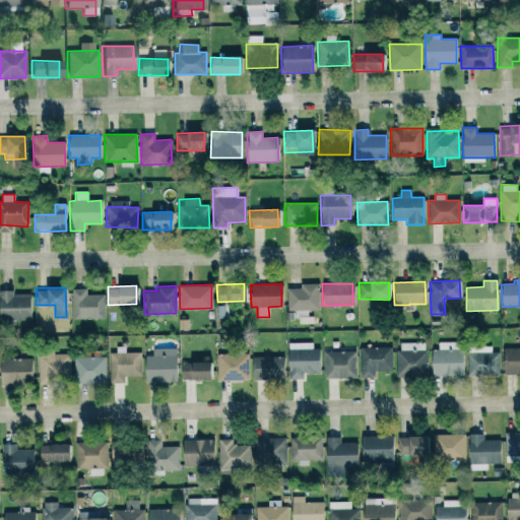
[(29,293),(11,294),(11,289),(0,288),(0,318),(29,318),(29,293)]
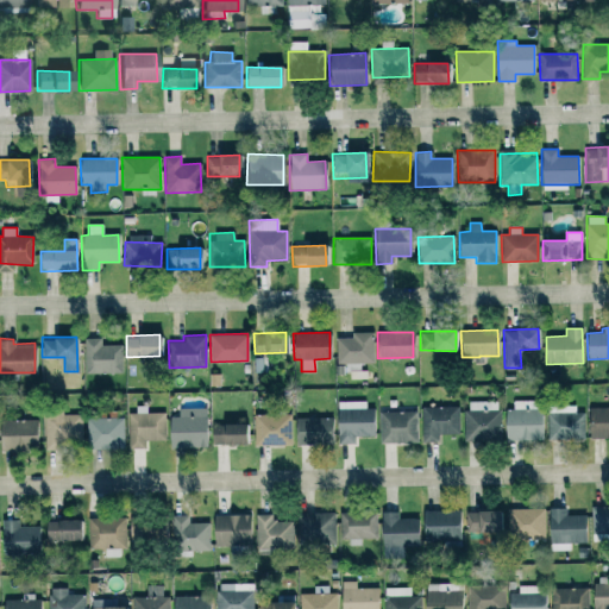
[(83,339),(85,374),(120,371),(119,338),(83,339)]
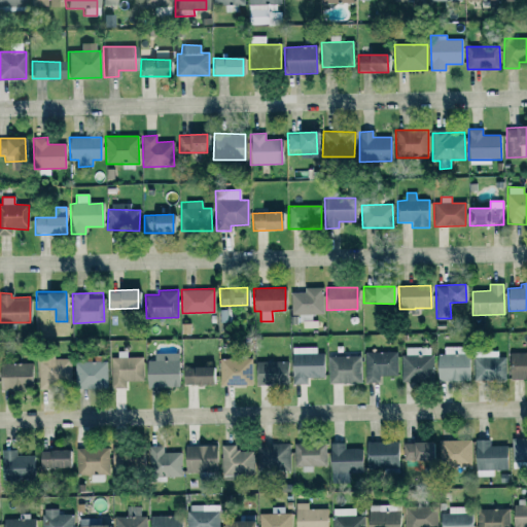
[(291,383),(306,383),(306,377),(323,377),(322,353),(316,353),(316,346),(290,347),(291,383)]
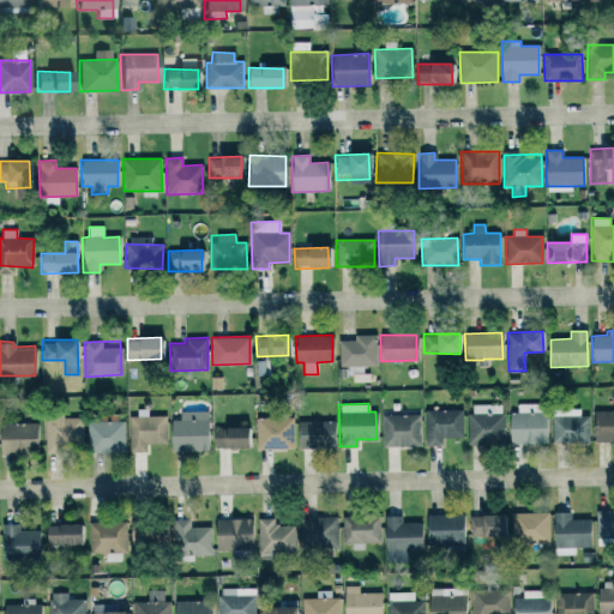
[(543,443),(545,404),(517,403),(517,413),(510,411),(509,443),(543,443)]
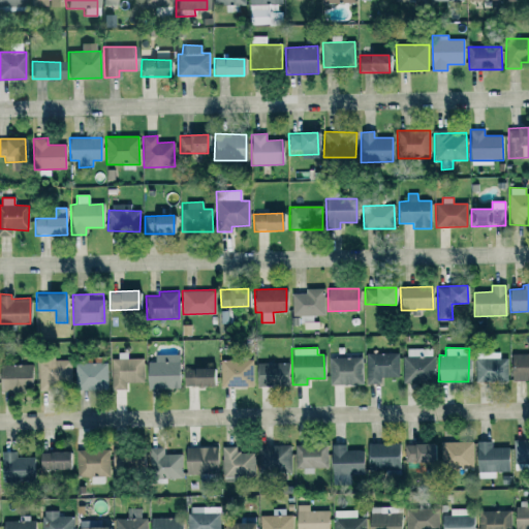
[(434,383),(433,348),(404,348),(404,383),(434,383)]
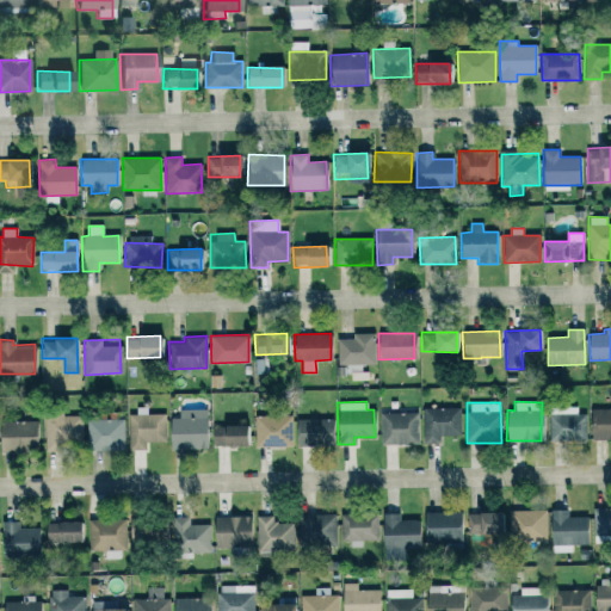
[(128,449),(144,449),(144,440),(165,442),(166,414),(147,414),(147,407),(136,406),(136,414),(129,414),(128,449)]
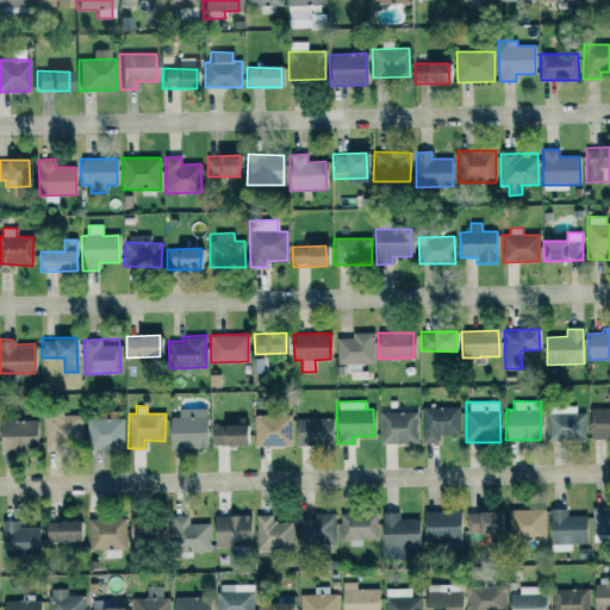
[(585,414),(576,414),(576,406),(548,405),(547,441),(585,442),(585,414)]
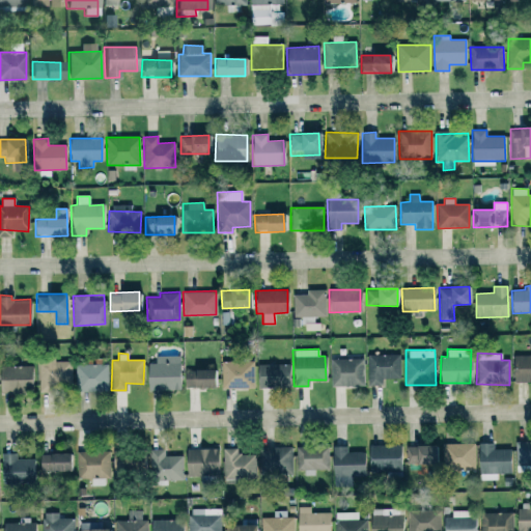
[(367,355),(367,385),(382,385),(382,379),(400,379),(400,354),(367,355)]
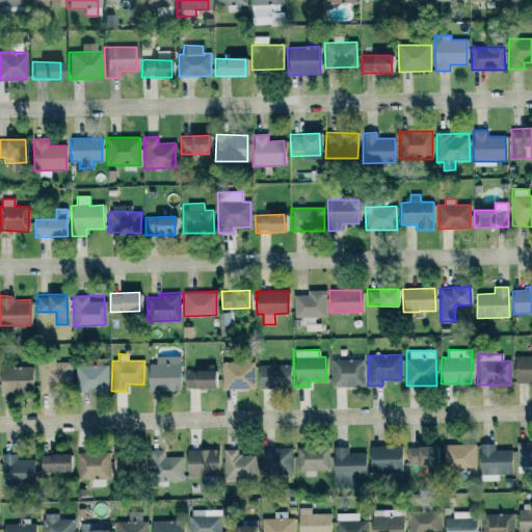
[(514,382),(531,381),(531,354),(513,355),(514,382)]
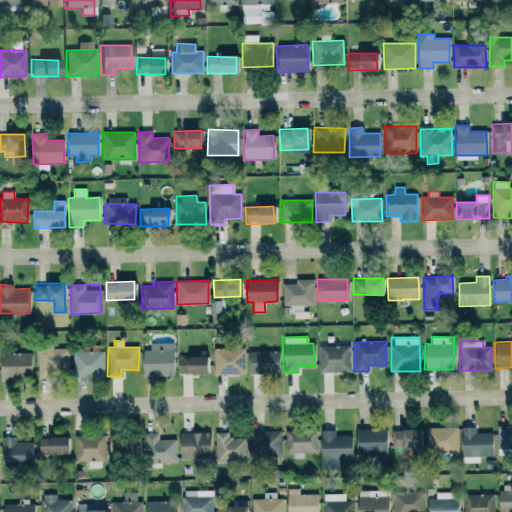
[(173,343),(150,342),(150,350),(142,349),(142,376),(172,376),(173,343)]
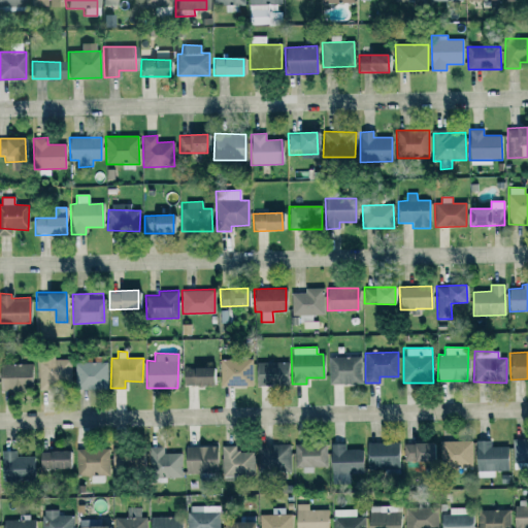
[(71,359),(54,359),(54,355),(38,354),(37,385),(70,386),(71,359)]
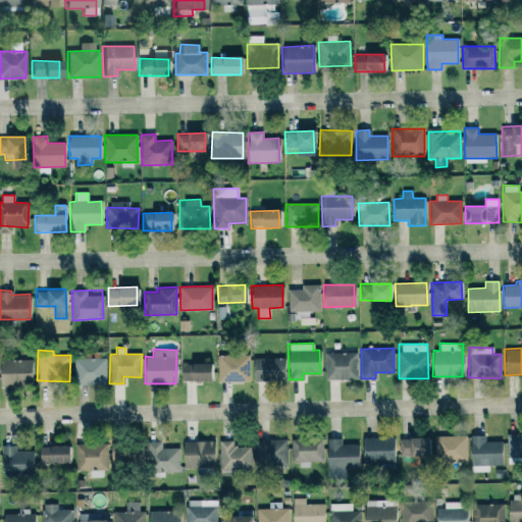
[(324,352),(325,379),(357,379),(357,352),(324,352)]
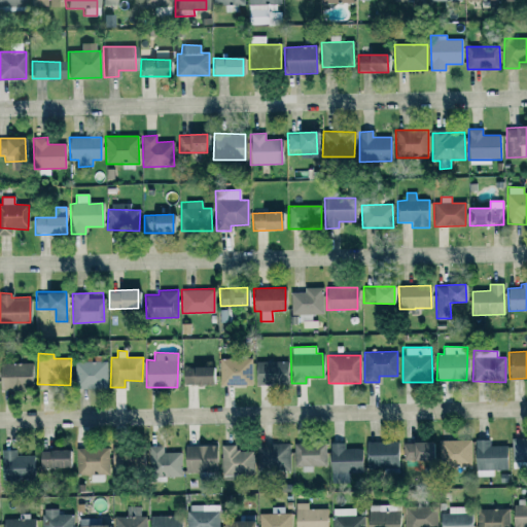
[(219,358),(219,385),(251,384),(250,357),(219,358)]
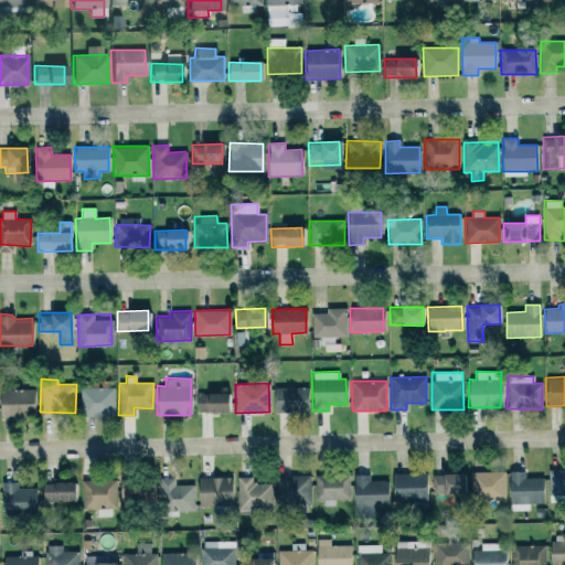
[(80,416),(114,417),(115,387),(81,386),(80,416)]
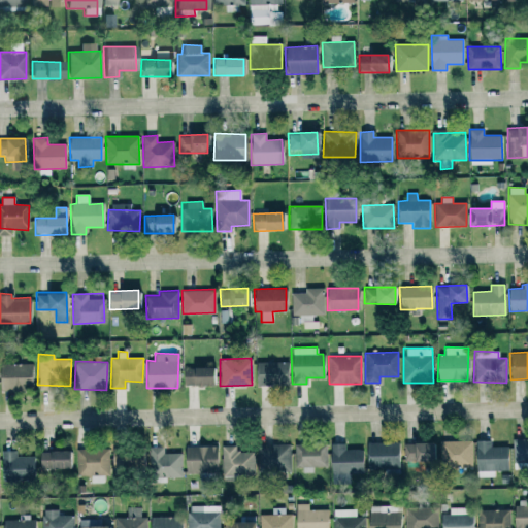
[(287,361),(256,362),(256,385),(288,384),(287,361)]
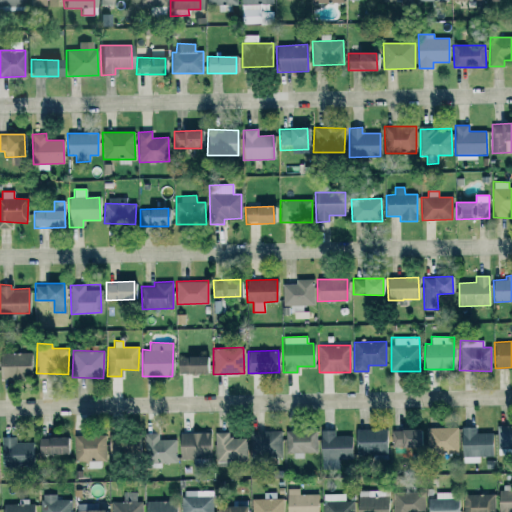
[(0,377),(30,378),(30,353),(0,352),(0,377)]
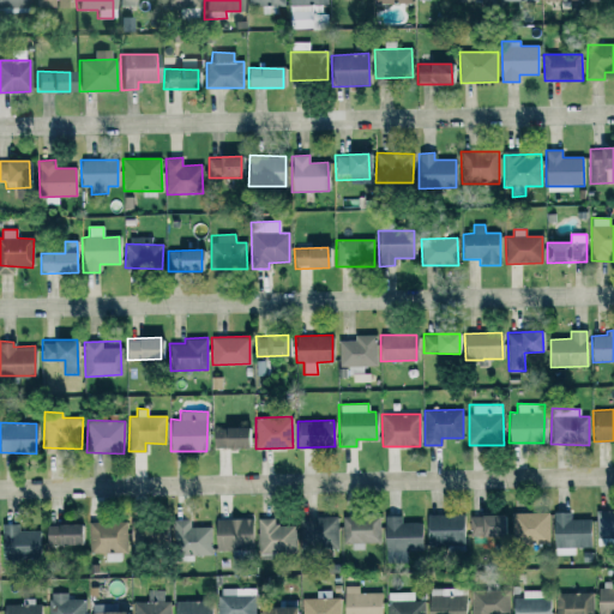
[(613,510),(595,511),(596,540),(613,539),(613,510)]
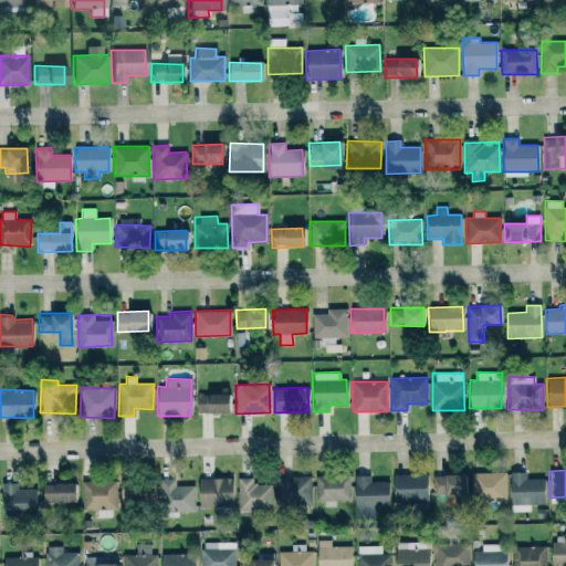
[(530,511),(530,504),(545,504),(544,479),(525,479),(525,471),(510,472),(511,512),(530,511)]
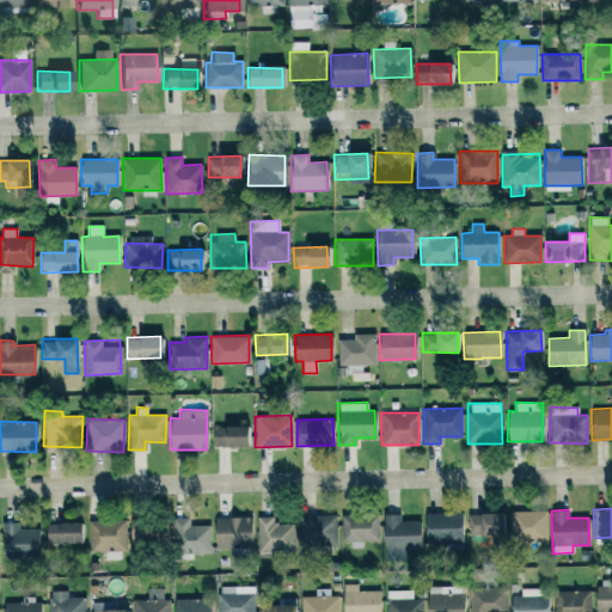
[(546,510),(509,510),(510,542),(548,540),(546,510)]
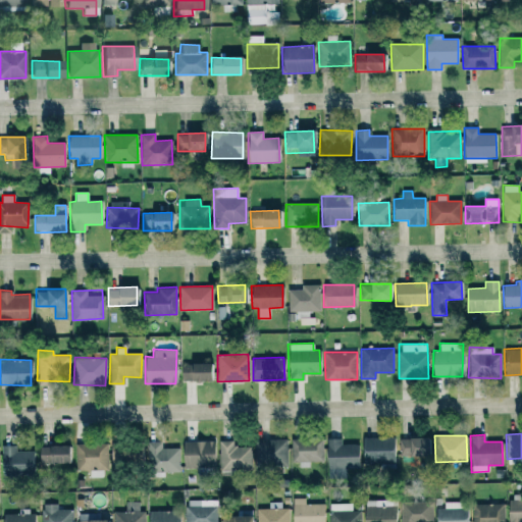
[(394,436),(362,437),(363,468),(395,467),(394,436)]
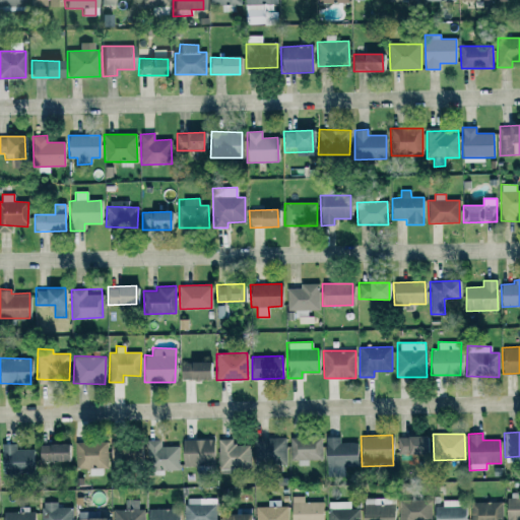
[(427,458),(426,435),(397,436),(398,460),(427,458)]
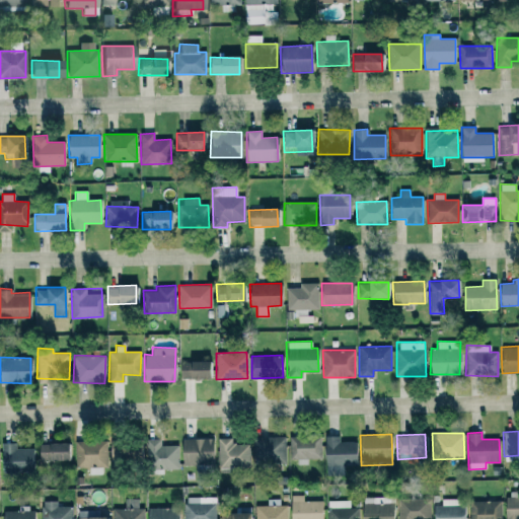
[(285,436),(253,437),(253,463),(285,462),(285,436)]
